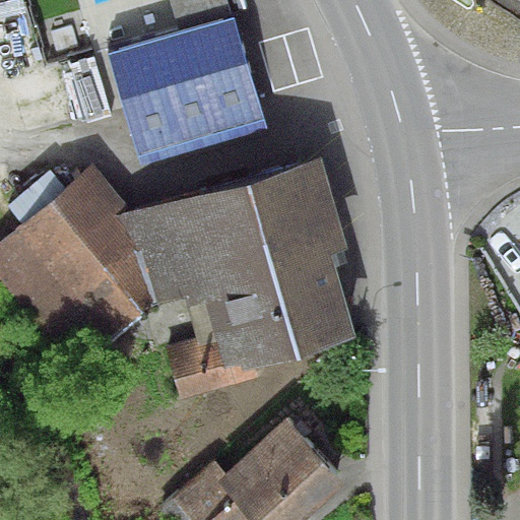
[(170,0),(179,29),(108,52),(138,152),(262,115),(226,0),(170,0)]
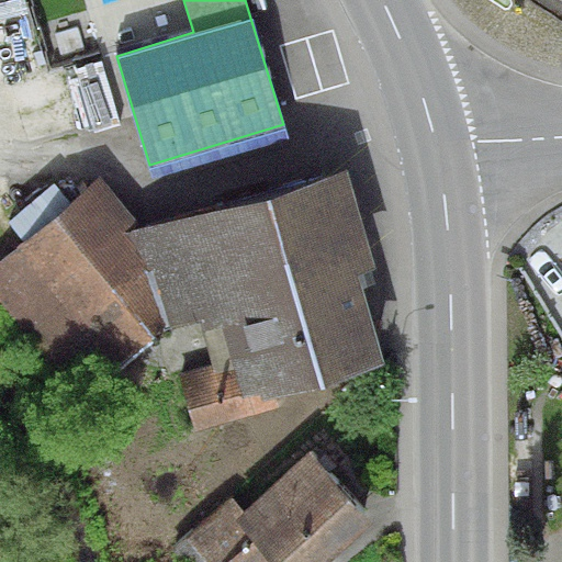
[(283,124),(149,165),(153,180),(289,139),(283,124)]
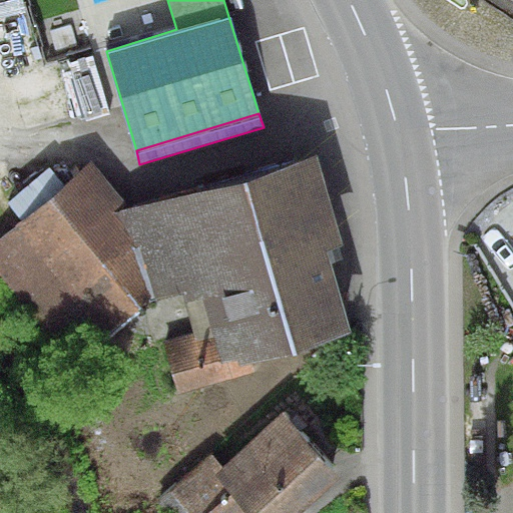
[(251,360),(352,332),(330,253),(346,248),(319,153),(130,206),(123,208),(150,304),(184,294),(194,331),(214,326),(223,358),(238,354),(241,363),(251,360)]
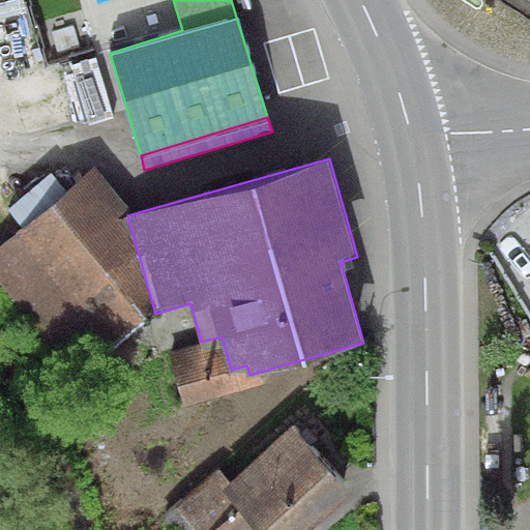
[(127,215),(135,213),(94,166),(0,246),(0,283),(78,374),(155,314),(127,215)]
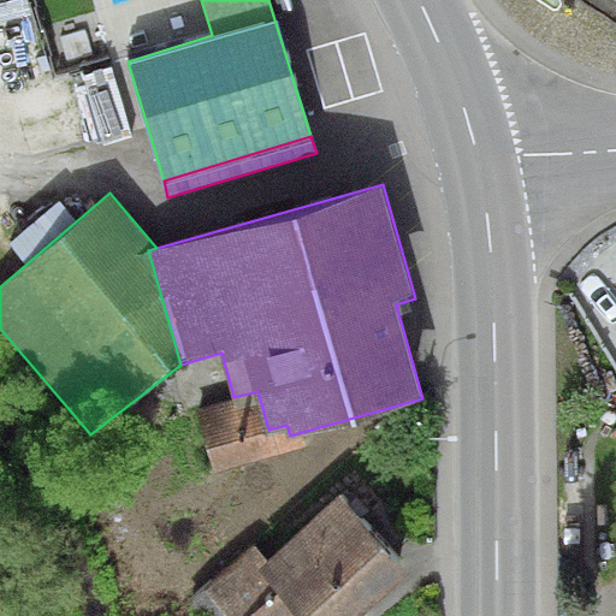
[(258,391),(234,397),(195,408),(213,473),(307,448),(302,432),(290,436),(286,425),(268,430),(258,391)]
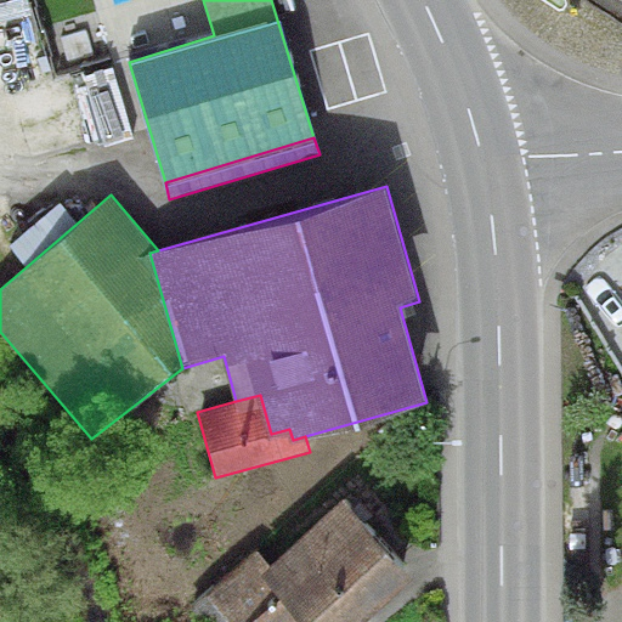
[(363,621),(416,576),(343,496),(270,561),(255,546),(202,594),(226,621),(363,621)]
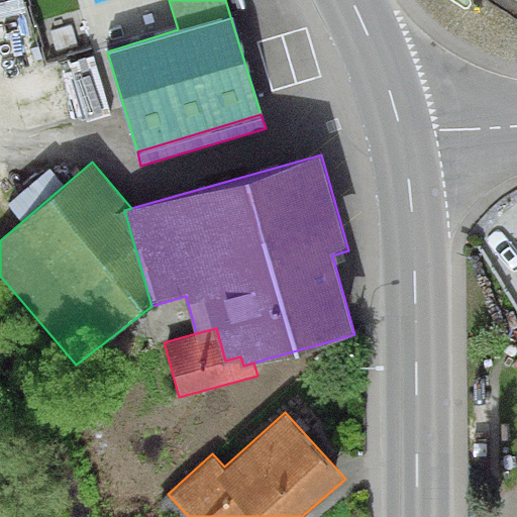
All buildings are outlined.
